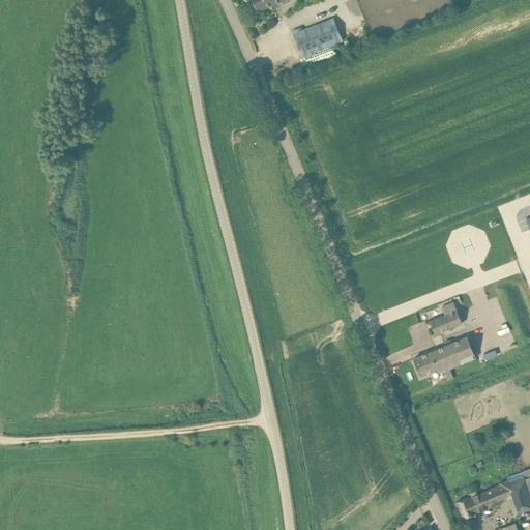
[(252,0),(257,11),(284,0),(252,0)]
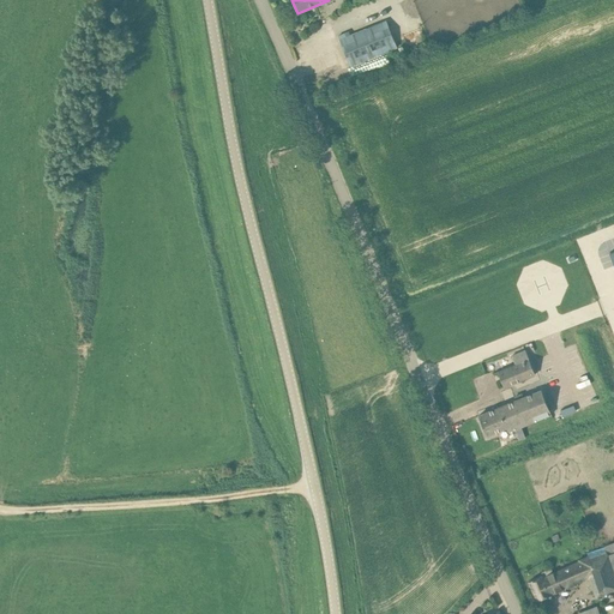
[(397,48),(386,20),(375,24),(350,35),(349,31),(338,36),(350,67),(397,48)]
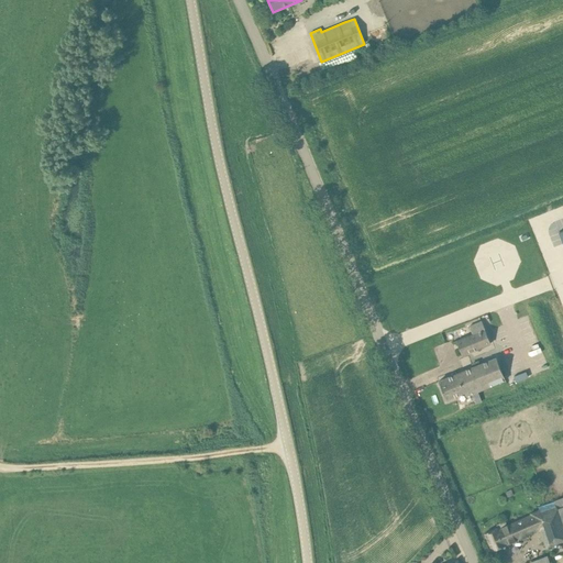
[(562,329),(552,298),(495,318),(510,363),(562,344),(562,329)]
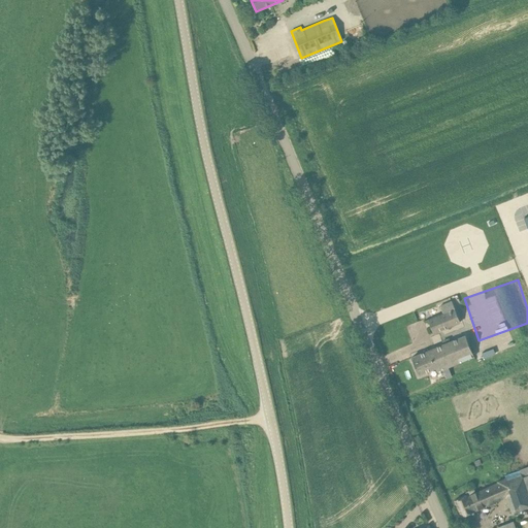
[(443,312),(428,319),(433,333),(461,323),(452,300),(440,304),(443,312)]
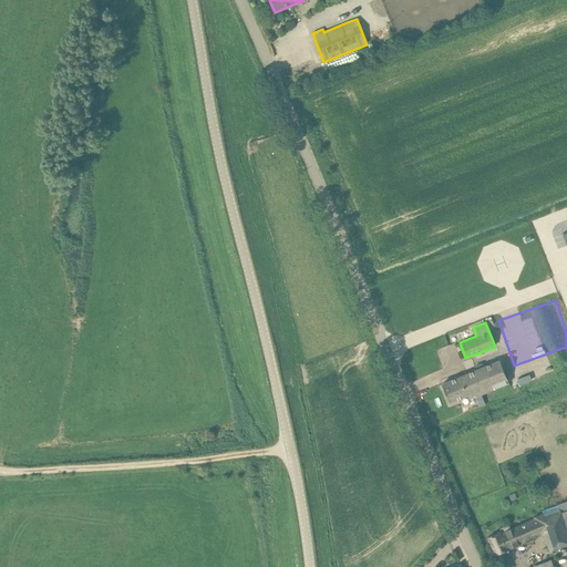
[(474,397),(475,395),(481,393),(508,382),(501,360),(465,374),(474,397)]
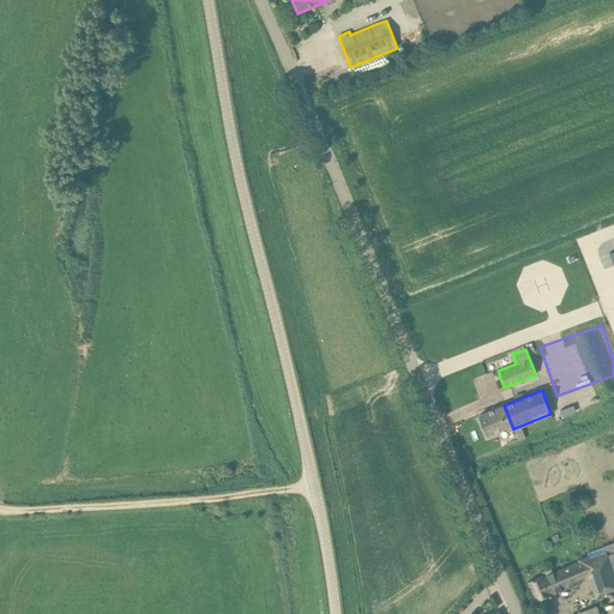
[(513,429),(504,405),(479,415),(486,434),(506,427),(507,432),(513,429)]
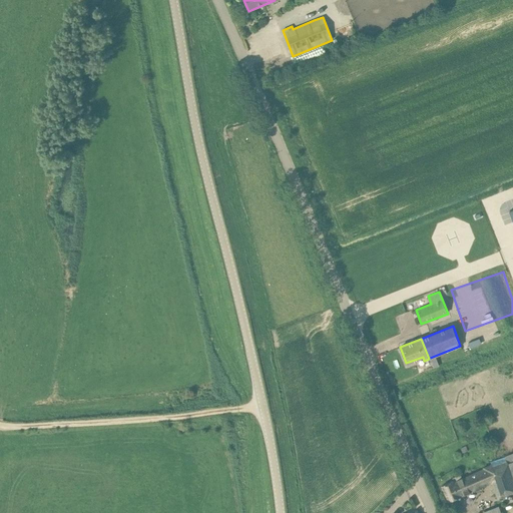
[(512,491),(512,452),(490,461),(491,465),(461,478),(460,475),(452,478),(453,481),(442,486),(448,501),(493,482),(498,497),(512,491)]
